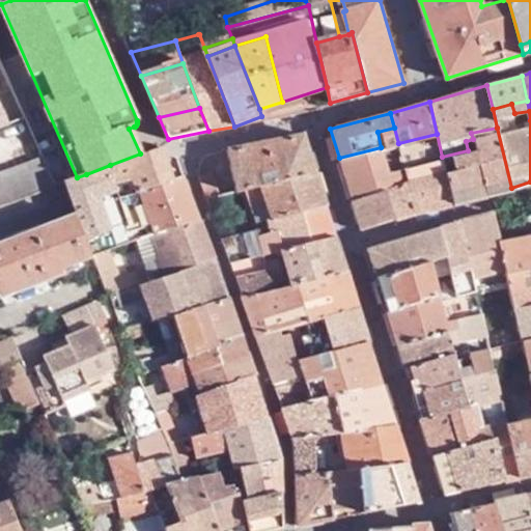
[(486,195),(511,188),(497,128),(471,133),(473,139),(475,148),(468,150),(442,157),(446,171),(478,163),(486,195)]
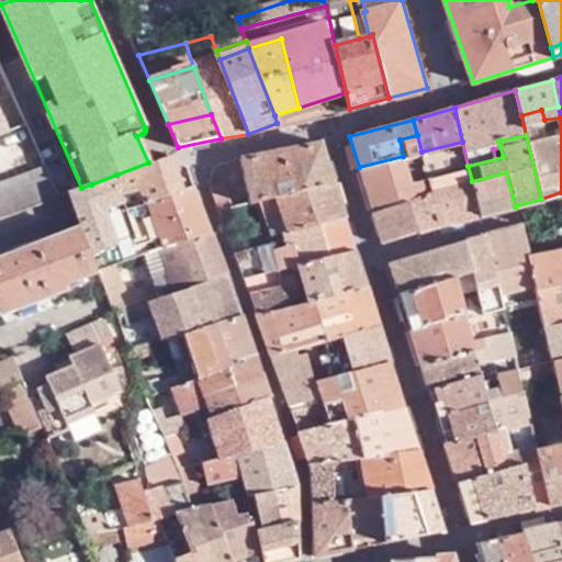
[(480,214),(472,181),(468,166),(462,142),(422,152),(430,192),(373,210),(383,242),(480,214)]
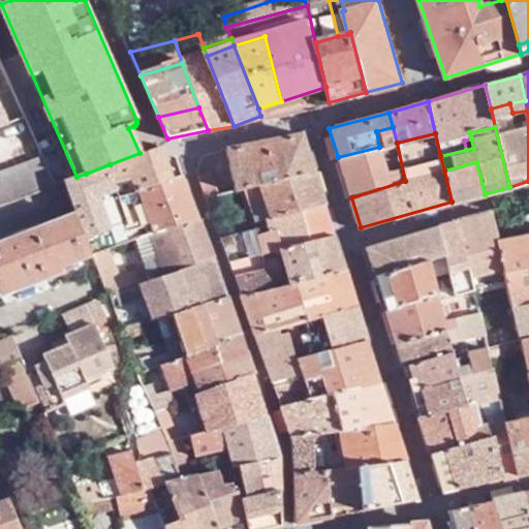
[(227,149),(236,192),(262,187),(316,177),(303,134),(227,149)]
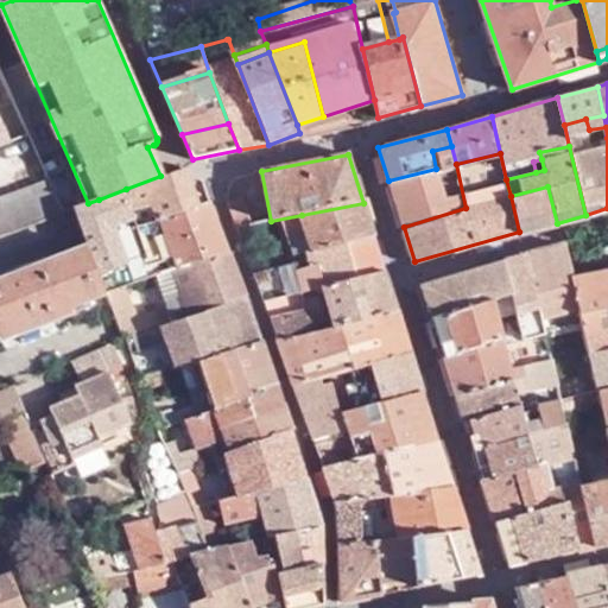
[(466,208),(456,164),(436,169),(388,181),(404,227),(466,208)]
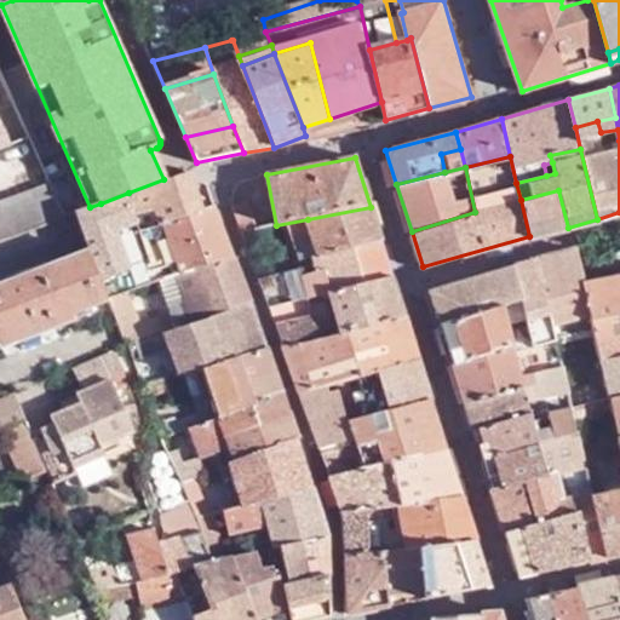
[(158,229),(212,208),(202,184),(195,183),(187,171),(164,179),(128,193),(139,233),(158,229)]
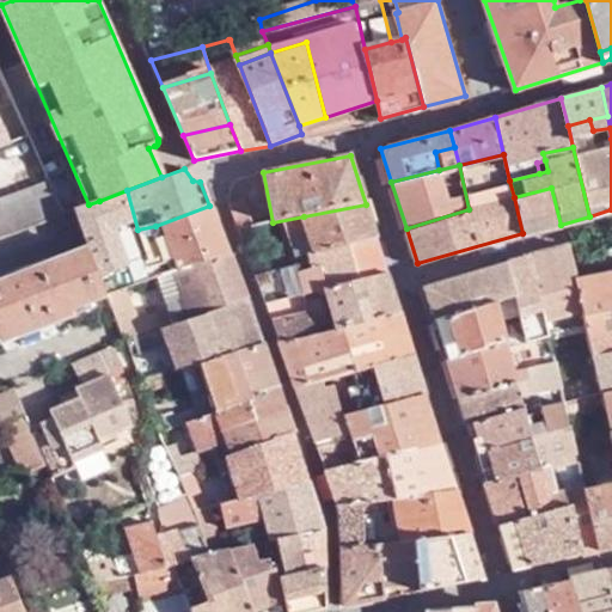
[(0,237),(63,213),(49,179),(0,197),(0,237)]
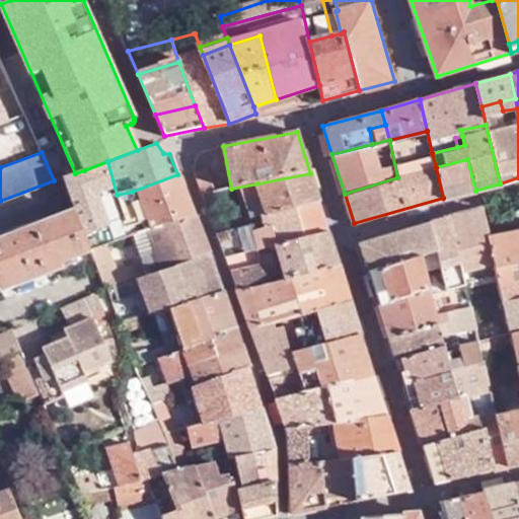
[(436,167),(443,198),(475,191),(467,159),(436,167)]
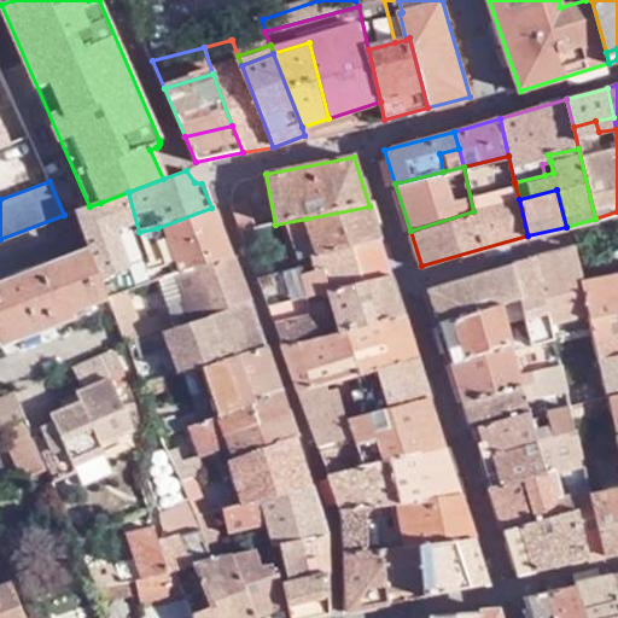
[(139,232),(128,192),(100,203),(114,237),(139,232)]
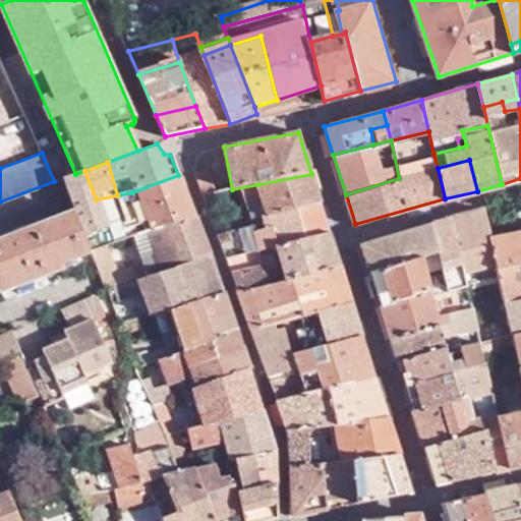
[(207,169),(196,172),(198,180),(210,177),(207,169)]
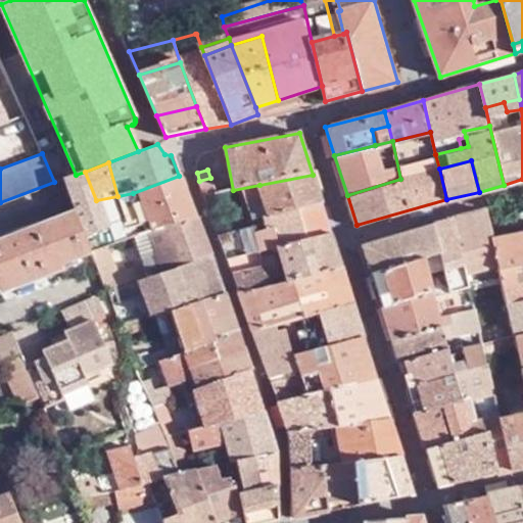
[(62,180),(75,211),(90,252),(132,239),(195,219),(179,176),(133,193),(117,196),(96,200),(85,172),(76,175),(62,180)]
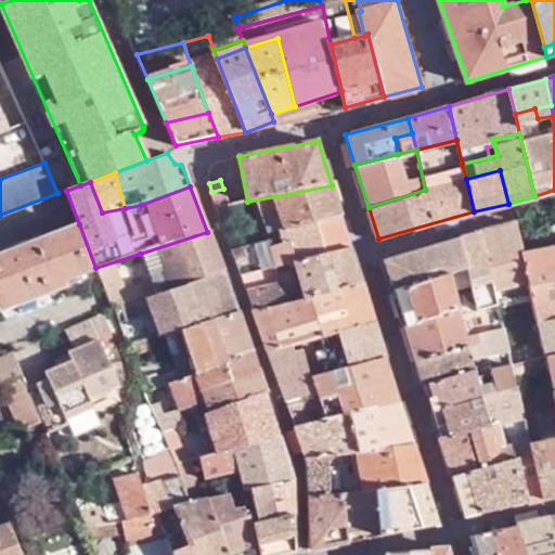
[(341,214),(332,185),(275,196),(284,224),(285,229),(341,214)]
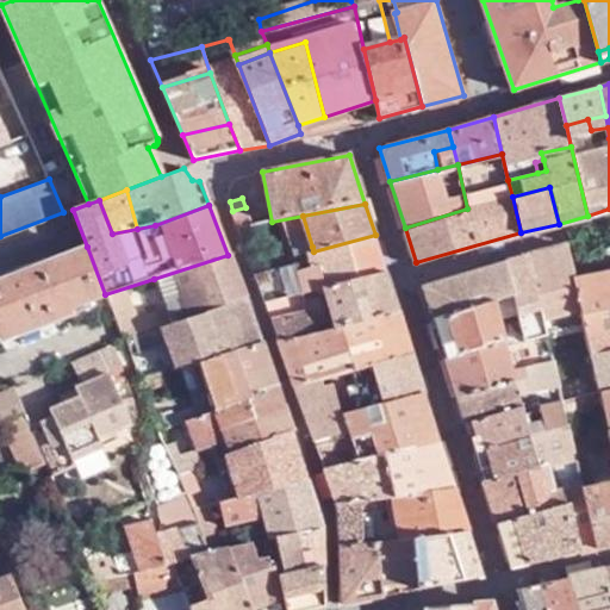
[(246,207),(232,211),(238,228),(251,225),(246,207)]
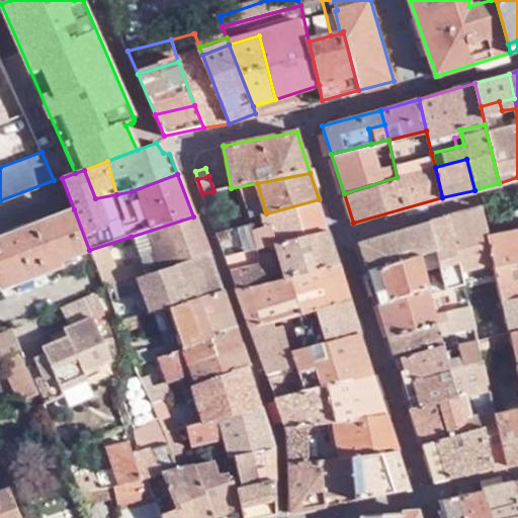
[(225,257),(268,246),(328,231),(319,199),(266,213),(268,220),(217,234),(225,257)]
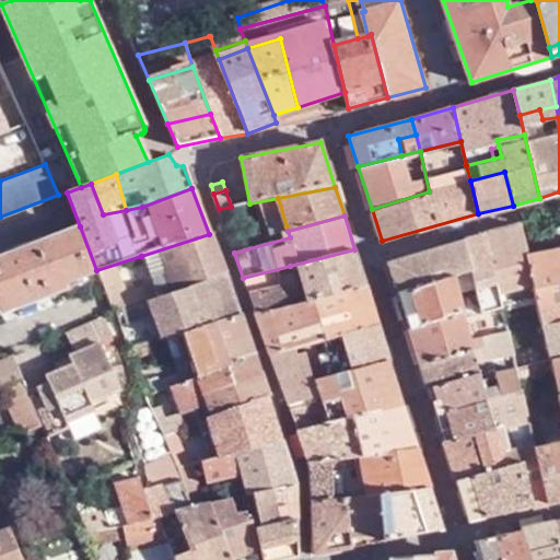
[(536,283),(528,252),(521,222),(485,231),(501,291),(536,283)]
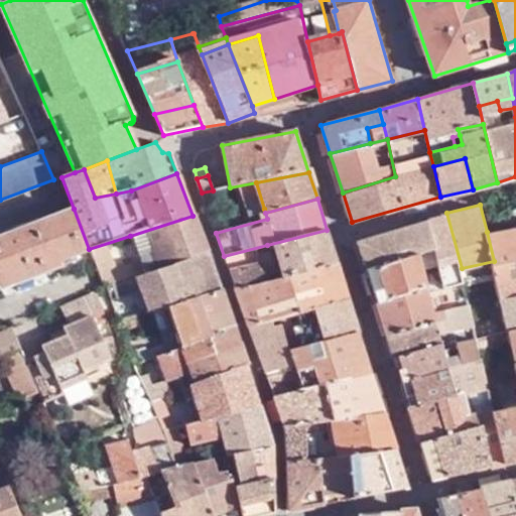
[(57,261),(89,249),(74,209),(25,228),(23,224),(0,231),(0,236),(0,237),(0,288),(58,266),(57,261)]
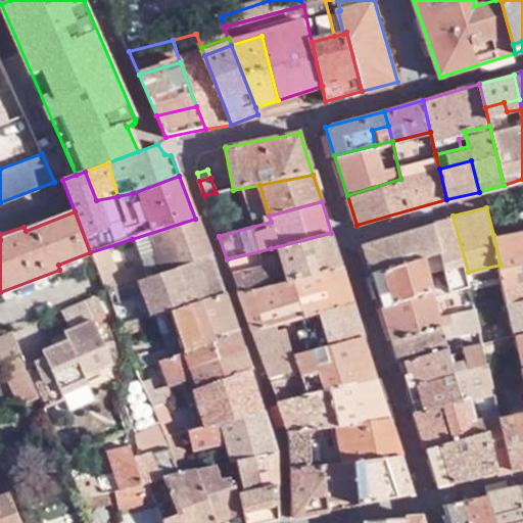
[(440,255),(452,291),(461,288),(471,285),(468,272),(453,216),(432,223),(440,255)]
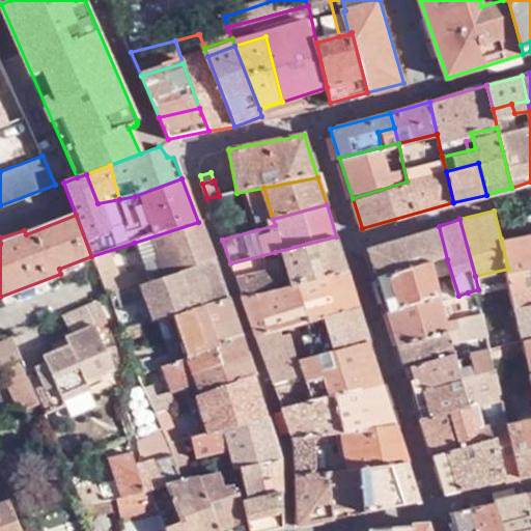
[(135,274),(139,284),(155,279),(213,259),(198,222),(134,243),(144,270),(135,274)]
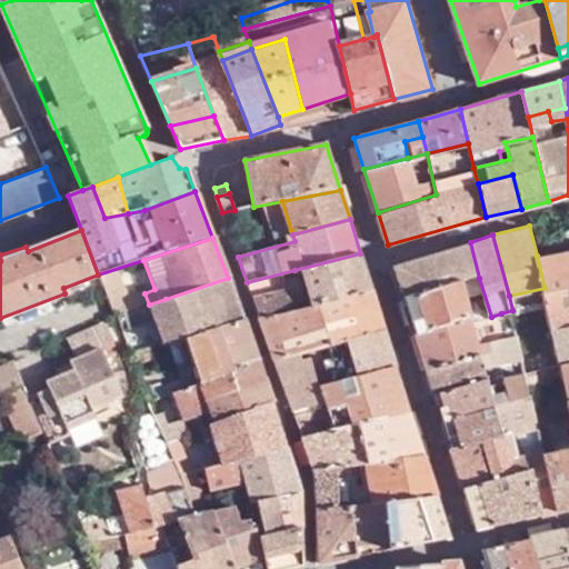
[(470,242),(395,266),(403,298),(479,278),(470,242)]
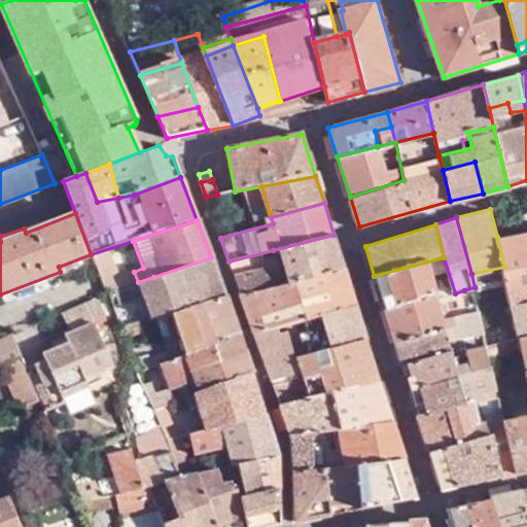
[(526,230),(497,237),(504,267),(513,305),(526,301),(526,230)]
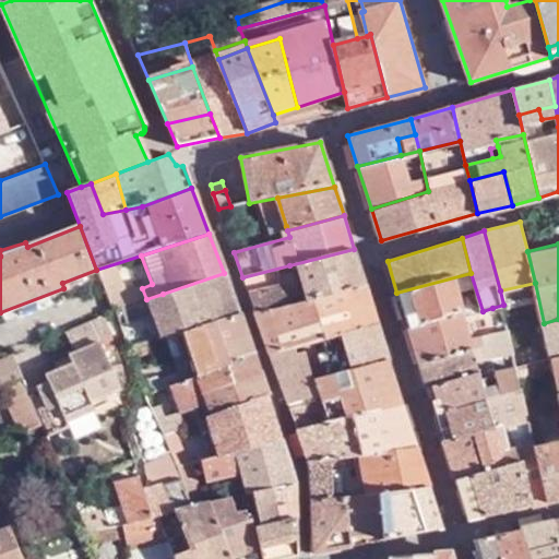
[(308,298),(366,284),(354,249),(289,265),(292,271),(293,270),(296,269),(299,270),(308,298)]
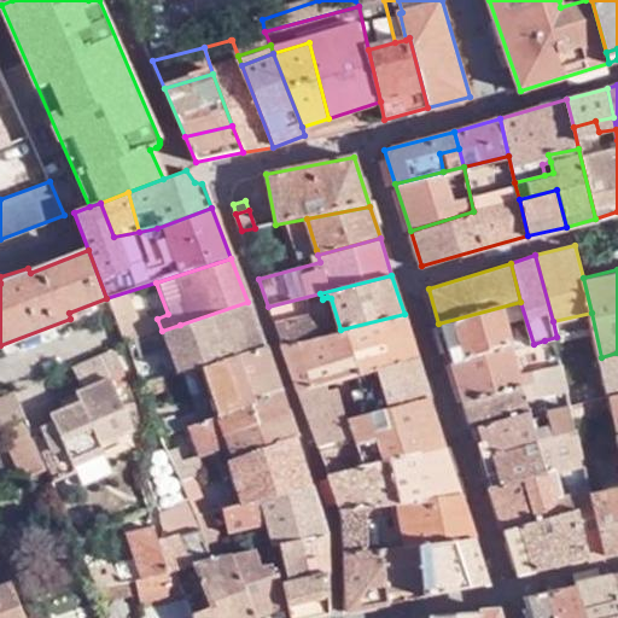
[(180,325),(185,336),(211,327),(214,334),(205,338),(208,344),(216,342),(222,359),(263,347),(248,302),(180,325)]
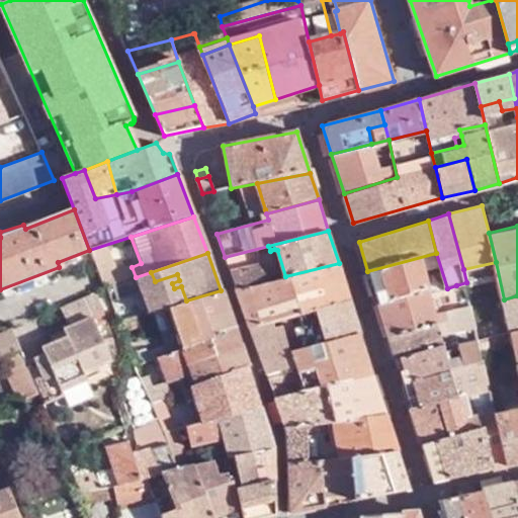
[(427,287),(429,293),(447,288),(436,253),(367,271),(377,303),(427,287)]
